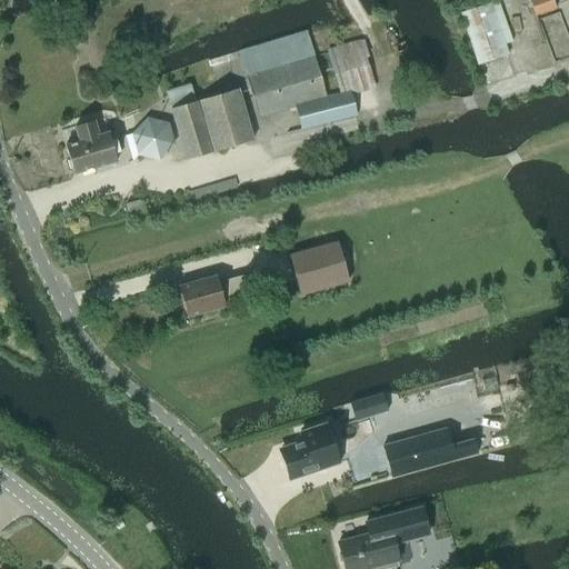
[(527,0),(535,17),(556,9),(551,0),(527,0)]
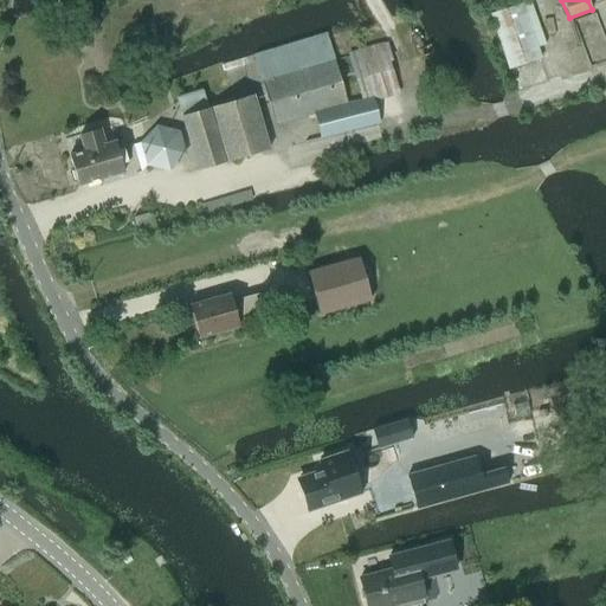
[(523,4),(489,15),(508,70),(542,58),(539,49),(523,4)]
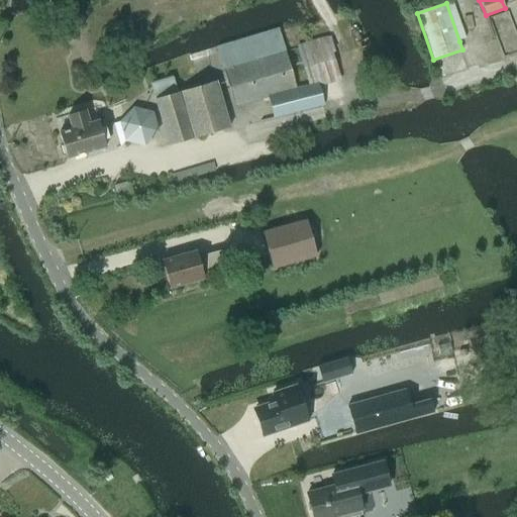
[(233,106),(267,97),(274,119),(323,105),(318,88),(340,81),(326,35),(295,44),(307,85),(296,88),(279,28),(216,47),(233,106)]
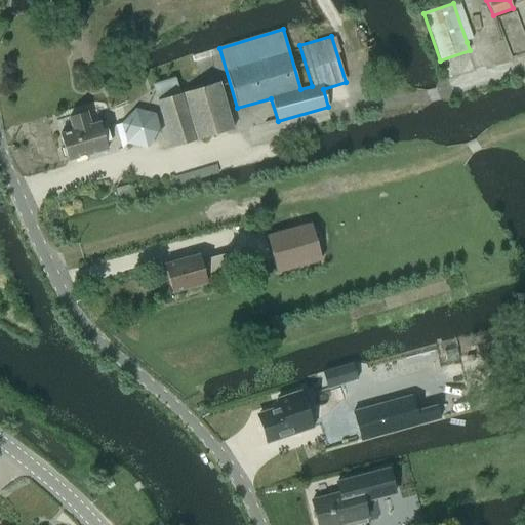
[(219,82),(179,94),(174,77),(153,84),(171,149),(234,130),(219,82)]
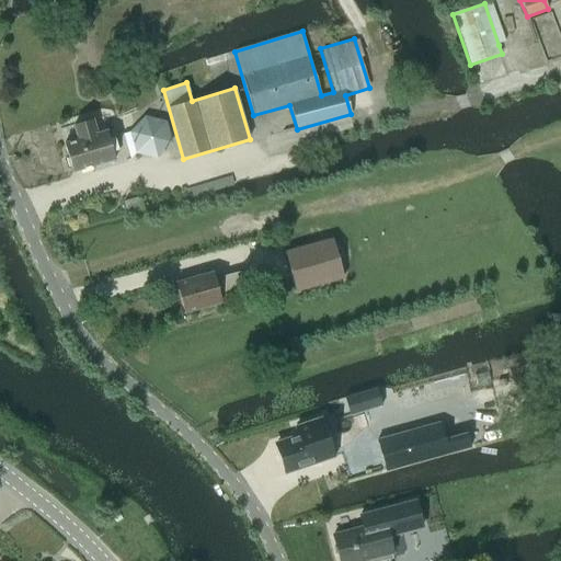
[(165,122),(144,116),(128,133),(135,153),(157,160),(172,144),(165,122)]
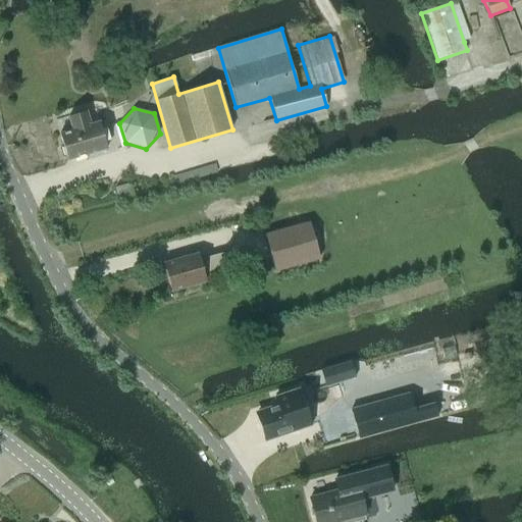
[(70,128),(58,133),(67,160),(107,148),(98,120),(91,123),(87,112),(67,118),(70,128)]
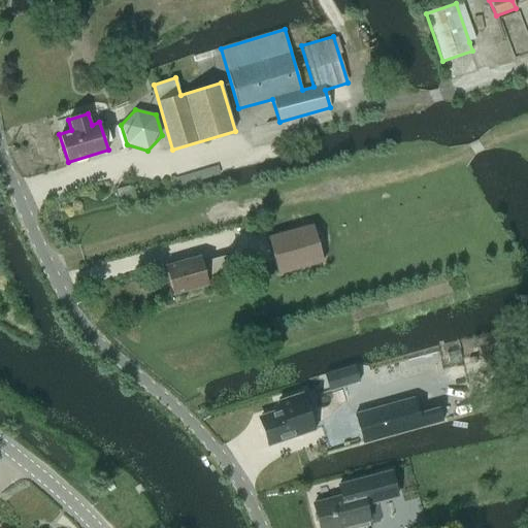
[(266,238),(277,275),(324,262),(312,224),(266,238)]
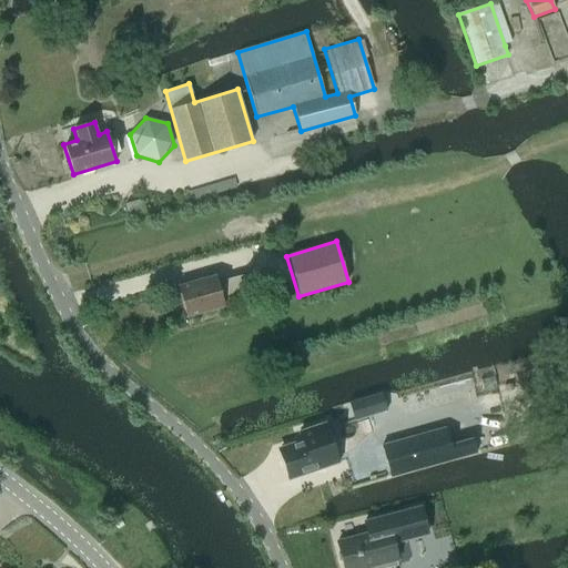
[(224,307),(222,300),(247,292),(243,275),(217,283),(215,275),(178,286),(186,317),(224,307)]
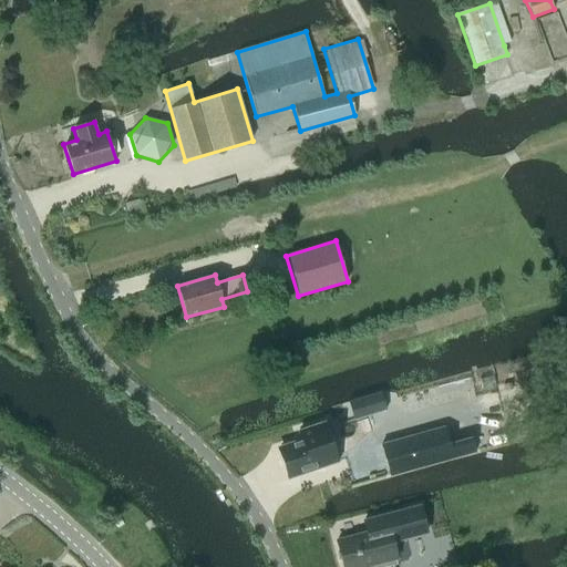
[(348,423),(357,449),(374,442),(367,416),(348,423)]
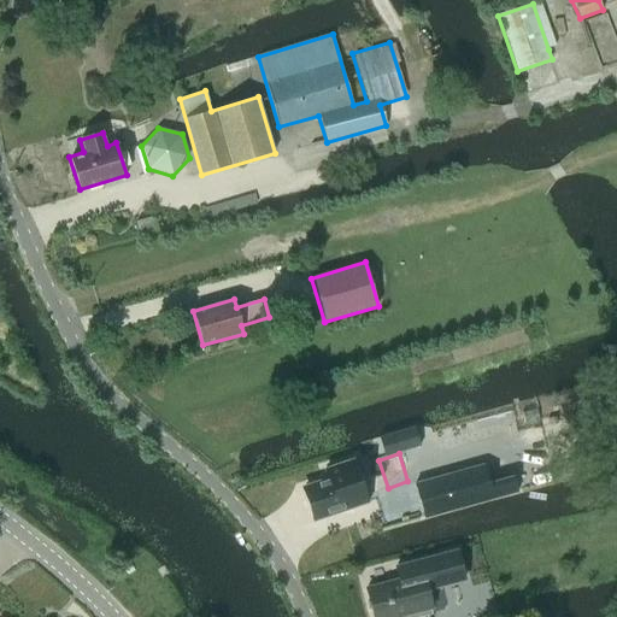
[(323,480),(298,488),(309,522),(363,504),(368,501),(353,460),(319,472),(323,480)]
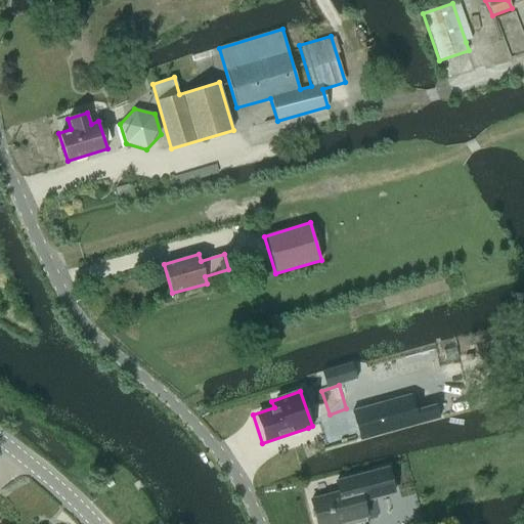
[(409,396),(351,412),(358,437),(359,440),(359,442),(419,425),(418,424),(417,421),(409,396)]
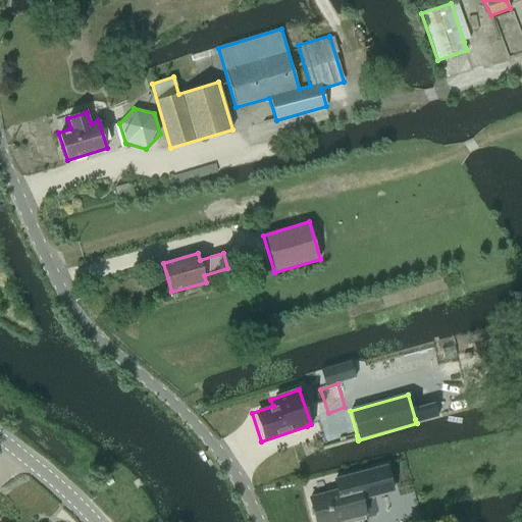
[(350,521),(354,521),(363,520),(361,516),(364,515),(360,499),(392,490),(385,466),(334,479),(337,490),(309,498),(315,521),(336,521),(350,519),(350,521)]
